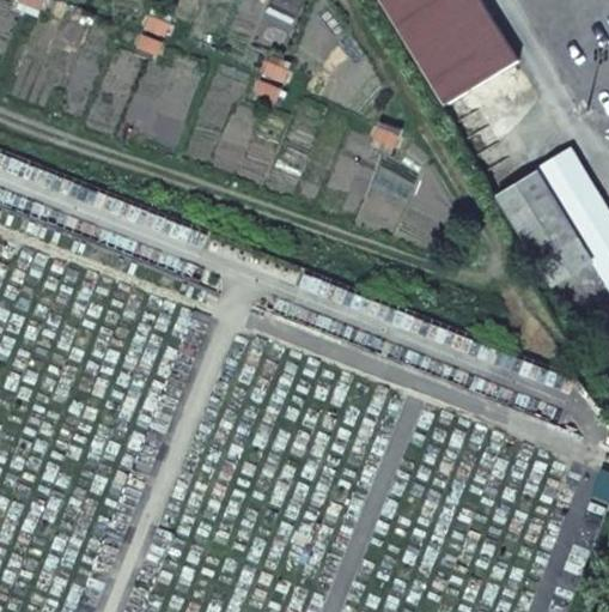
[(516,60),(480,0),(377,0),(443,105),(516,60)]
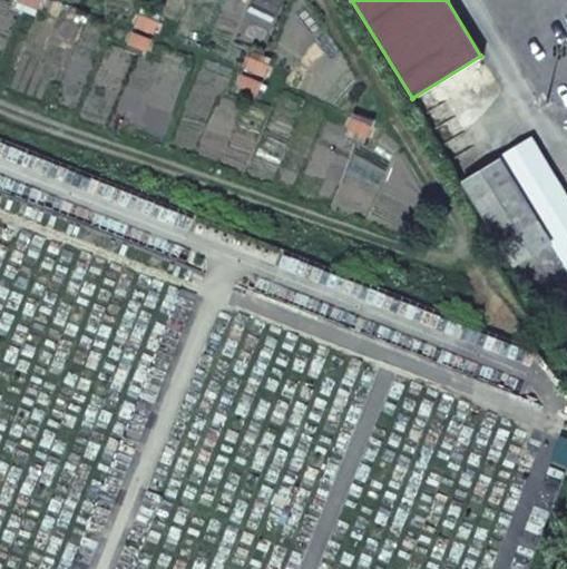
[(133,26),(150,32),(154,21),(137,16),(133,26)]
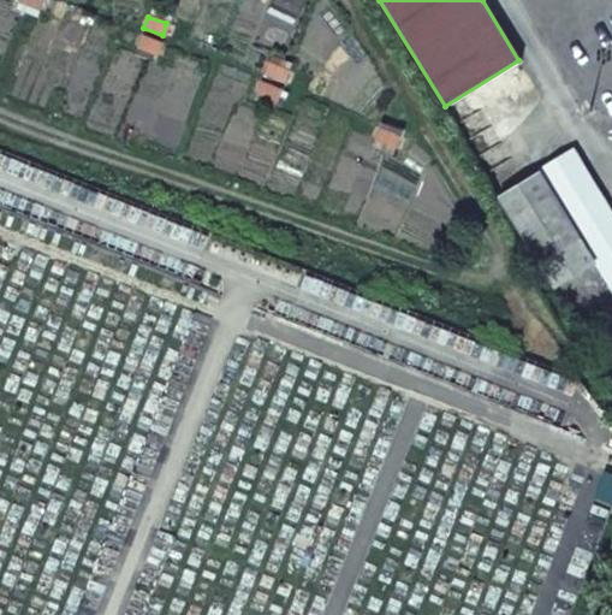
[(136,47),(155,54),(160,43),(141,35),(136,47)]
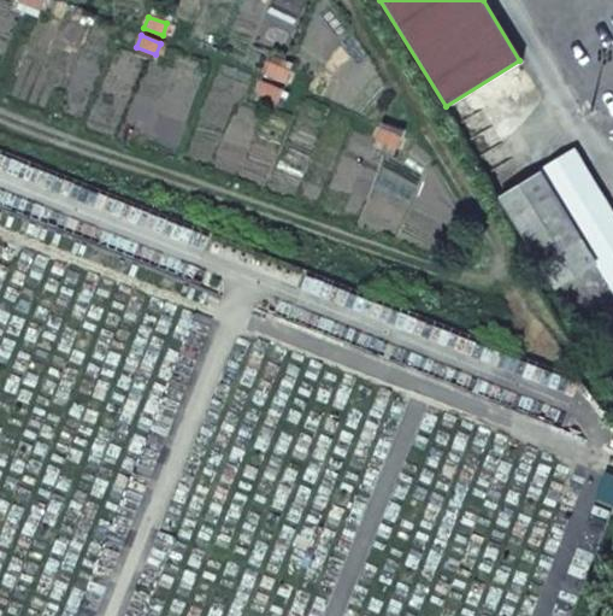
[(264,74),(283,81),(287,70),(267,63),(264,74)]
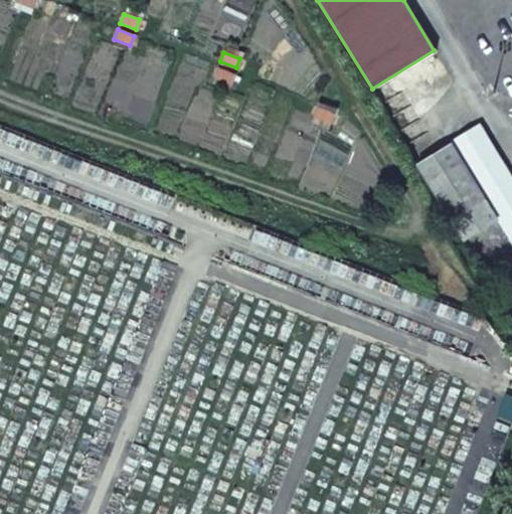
[(214,77),(229,83),(233,74),(217,68),(214,77)]
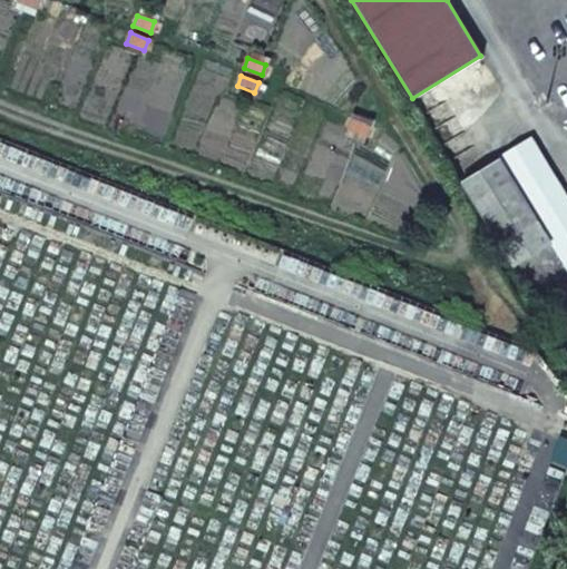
[(369,125),(351,117),(348,128),(364,135),(369,125)]
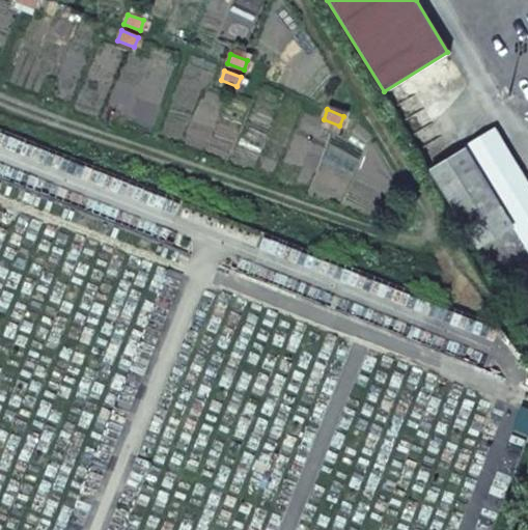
[(520,172),(494,129),(429,168),(464,226),(500,204),(491,190),(520,172)]
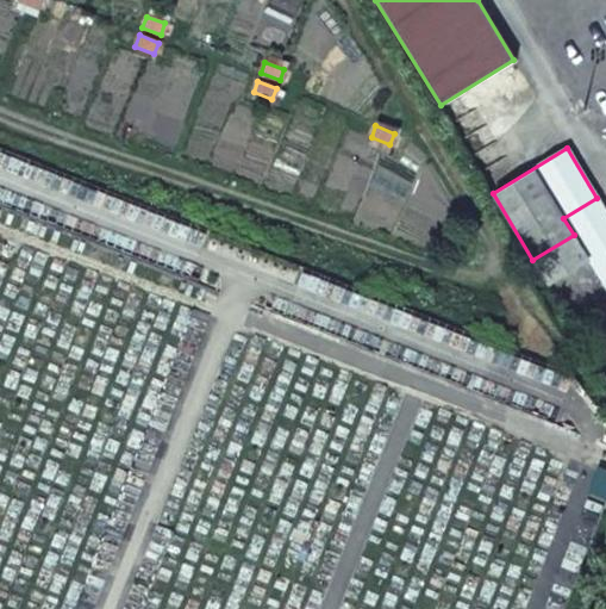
[(605,213),(597,198),(563,218),(574,235),(605,286),(605,213)]
